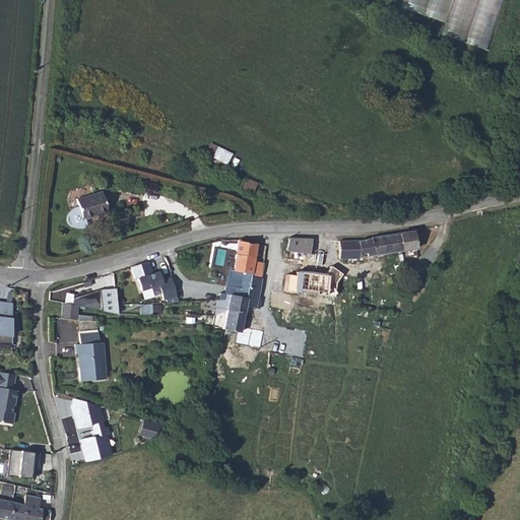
[(407,0),(405,8),(447,20),(443,36),(493,50),(506,0),(407,0)]
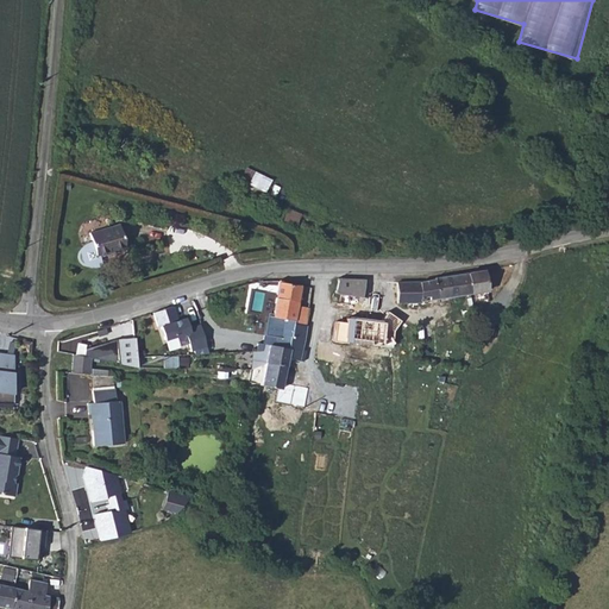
[(240,179),(267,192),(272,179),(248,165),(240,179)]
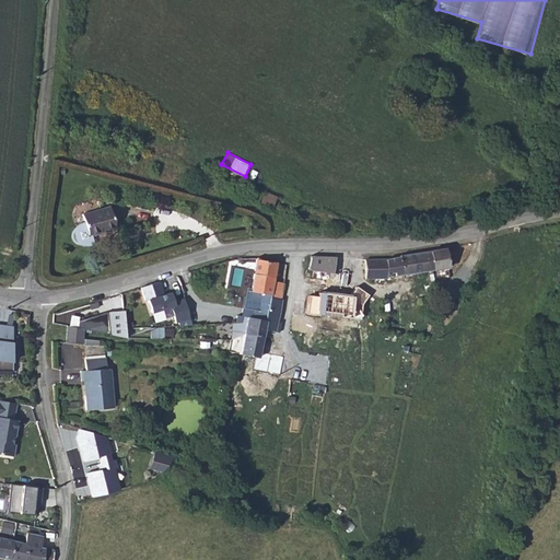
[(263,198),(273,201),(276,196),(265,191),(263,198)]
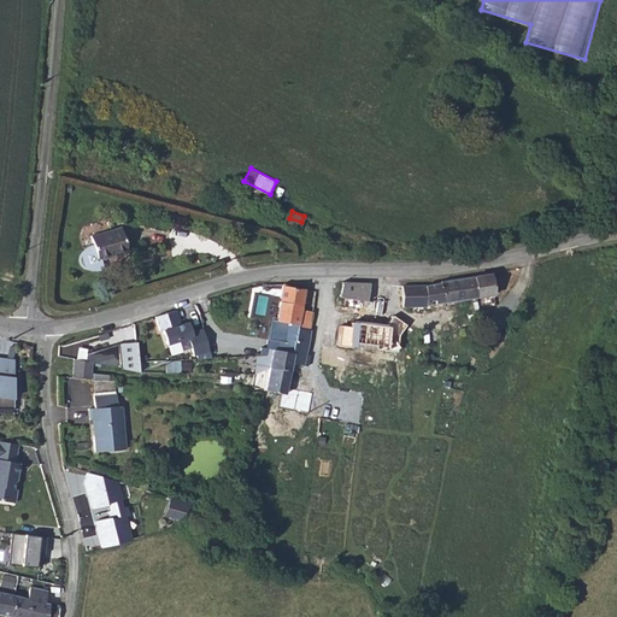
[(280,229),(292,234),(297,222),(283,217),(280,229)]
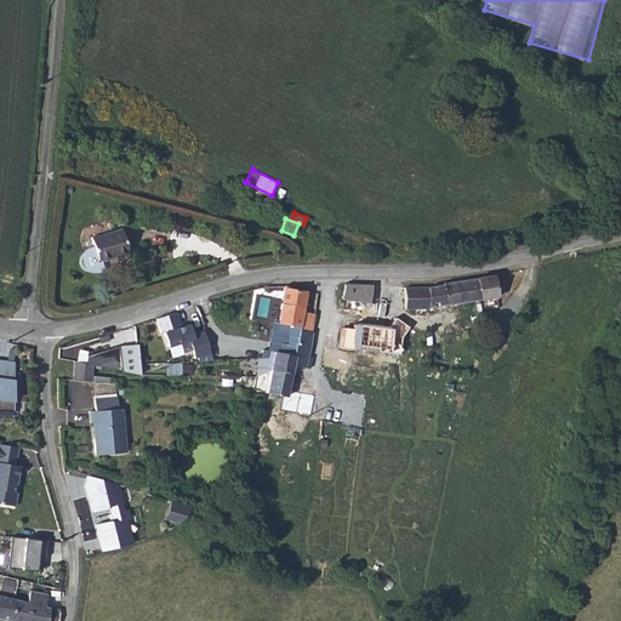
[(294,235),(314,243),(319,232),(298,223),(294,235)]
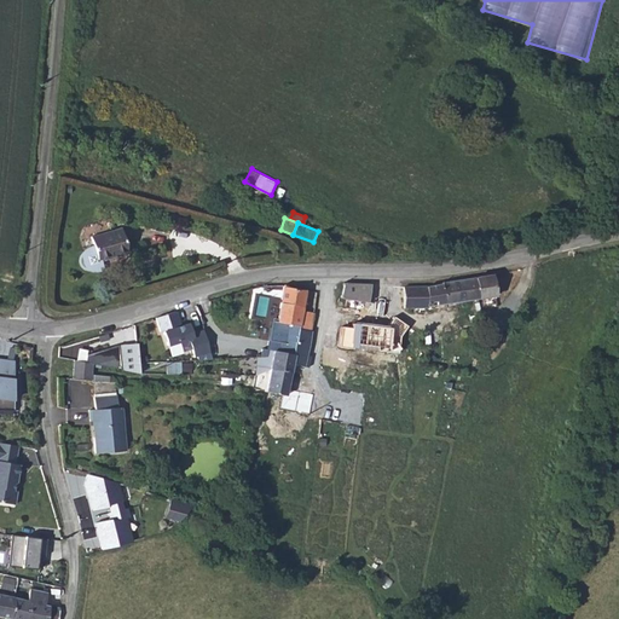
[(110,230),(82,238),(85,248),(80,249),(74,253),(71,258),(75,270),(80,272),(86,272),(93,270),(90,262),(119,253),(110,230)]
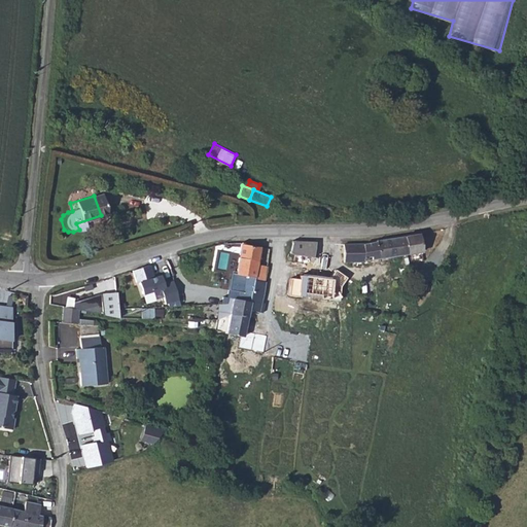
[(405,236),(407,253),(422,251),(419,234),(405,236)]
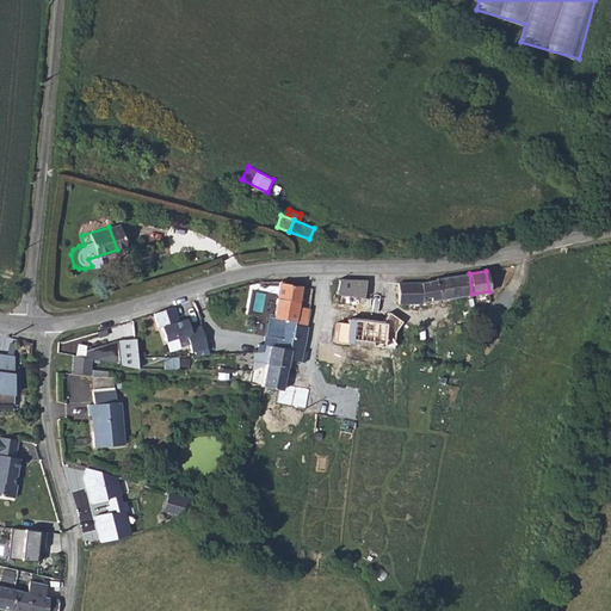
[(420,281),(423,301),(471,294),(469,273),(434,277),(434,279),(420,281)]
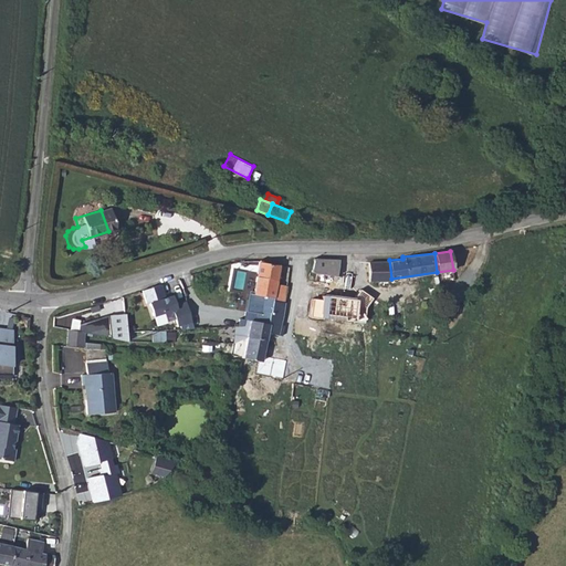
[(314,284),(337,286),(338,272),(335,272),(338,259),(314,258),(311,271),(315,271),(314,284)]
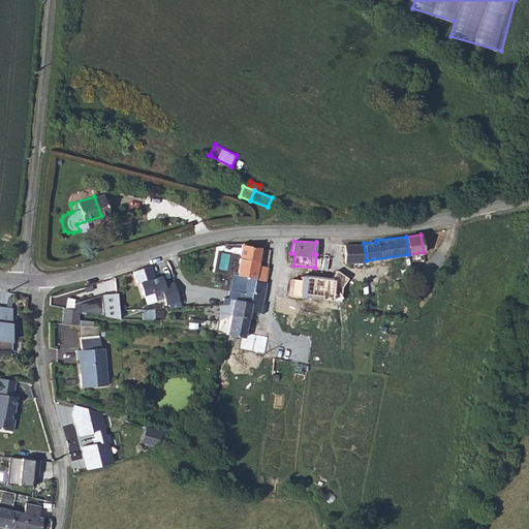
[(316,254),(315,268),(342,271),(345,262),(344,244),(316,242),(313,254),(316,254)]
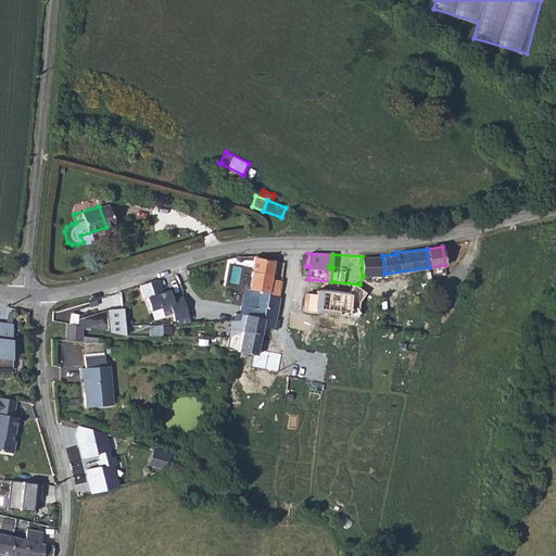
[(250,275),(269,278),(270,274),(273,260),(258,257),(258,255),(254,255),(250,275)]
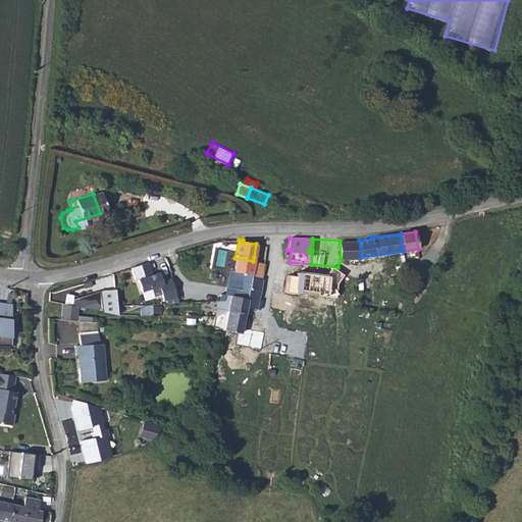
[(359,240),(340,241),(341,259),(361,260),(361,257),(359,240)]
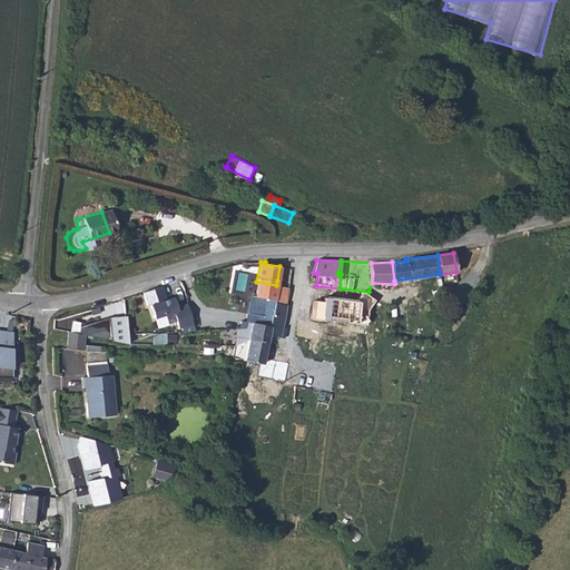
[(261,297),(255,323),(268,325),(273,303),(285,305),(288,287),(276,285),(256,282),(255,296),(261,297)]
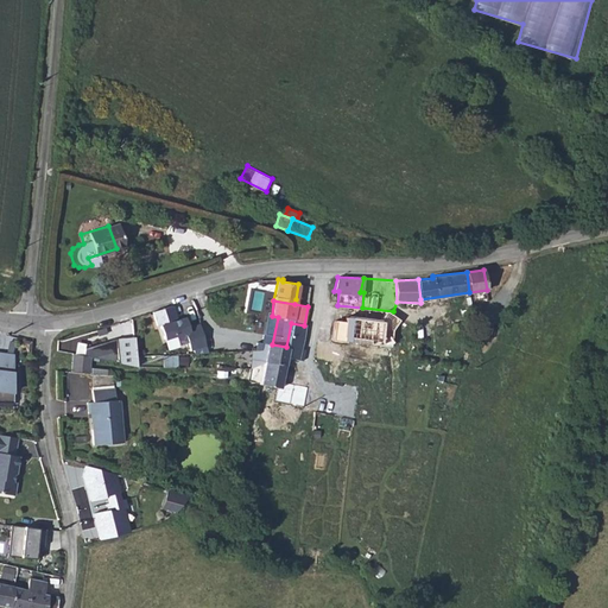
[(173,305),(153,311),(157,328),(159,327),(165,342),(185,336),(190,334),(188,328),(185,318),(178,320),(173,305)]
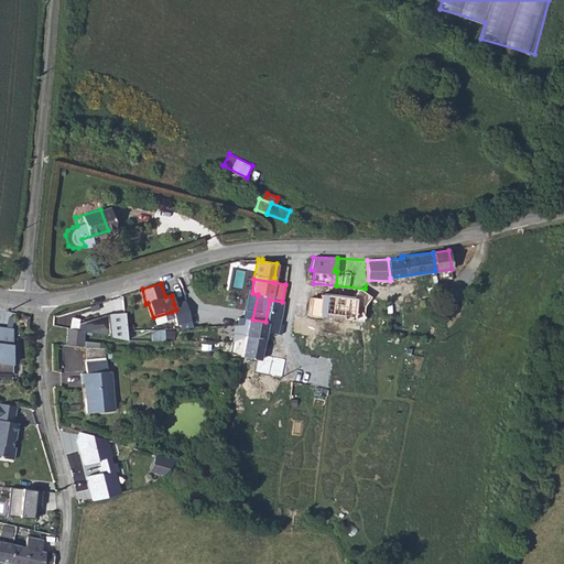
[(327,318),(372,323),(375,308),(344,305),(345,299),(334,297),(333,308),(328,308),(327,318)]
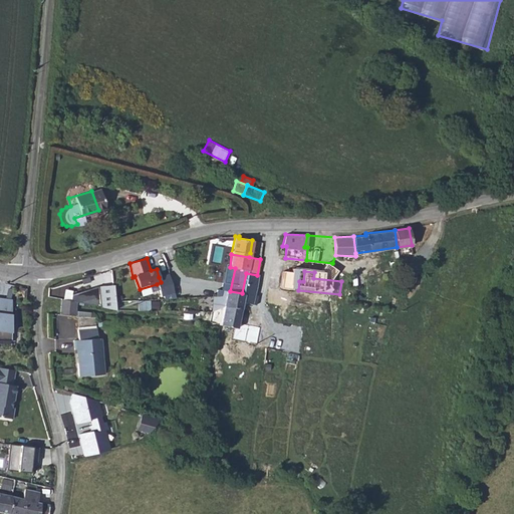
[(161,282),(157,284),(161,298),(174,294),(169,273),(159,277),(161,282)]
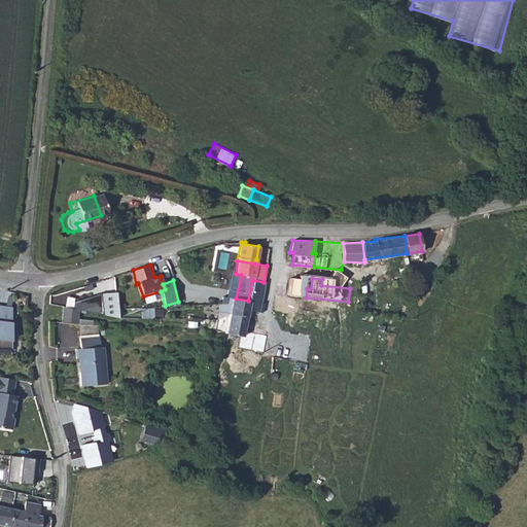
[(217,302),(214,318),(217,317),(229,314),(247,317),(248,310),(258,312),(264,282),(252,280),(248,301),(236,299),(225,296),(224,301),(217,302)]
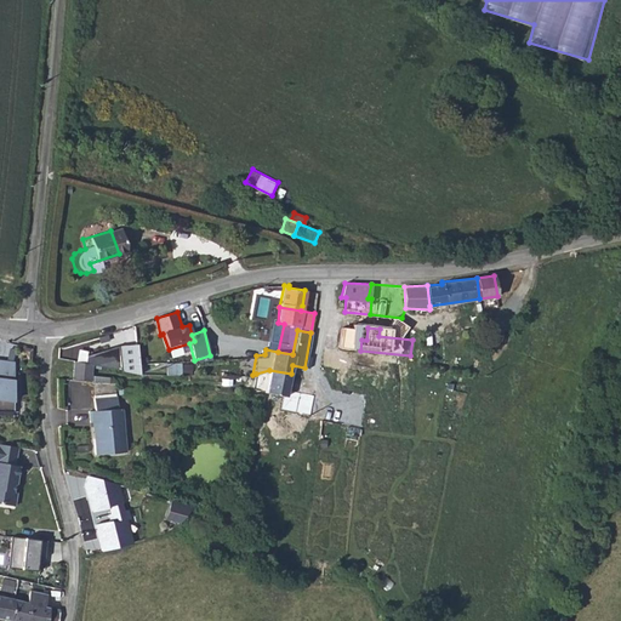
[(135,372),(137,374),(137,363),(135,343),(118,345),(85,355),(84,363),(91,364),(135,372)]
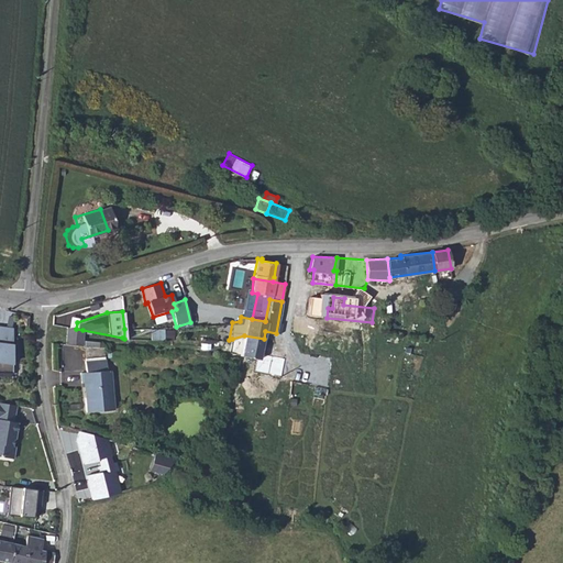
[(12,327),(0,326),(0,372),(12,372),(12,327)]
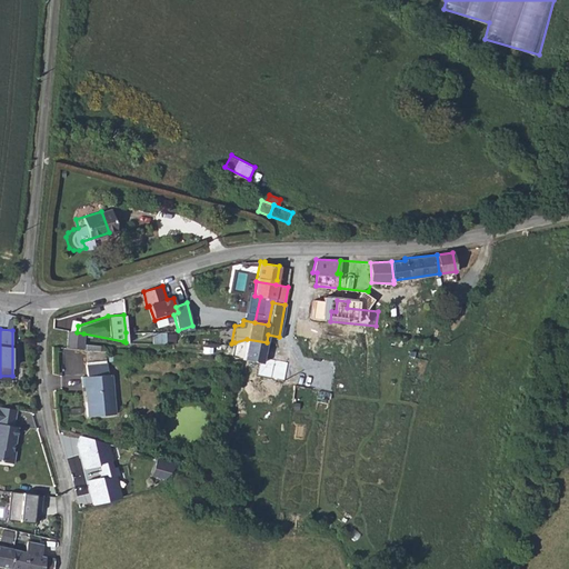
[(67,331),(66,348),(82,350),(83,333),(67,331)]
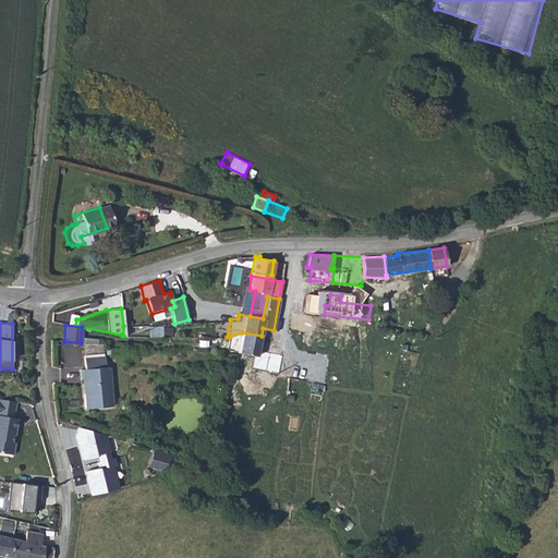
[(149,326),(150,336),(172,335),(172,325),(149,326)]
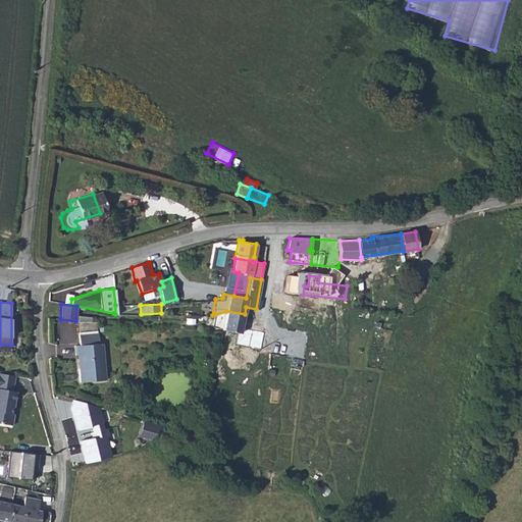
[(215,327),(241,332),(245,314),(226,311),(225,316),(217,315),(215,327)]
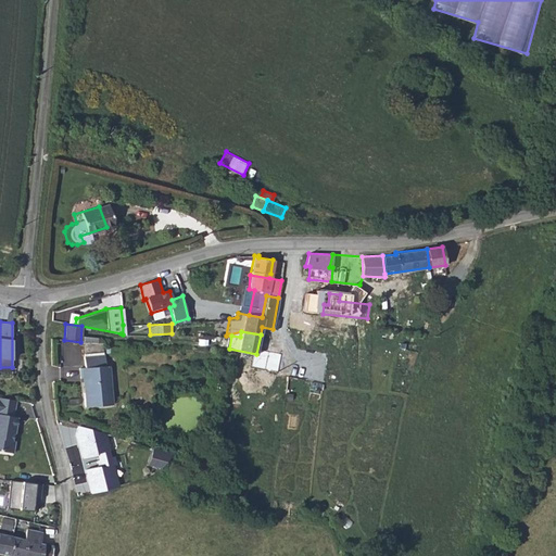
[(83,378),(85,406),(111,404),(108,365),(105,365),(103,365),(102,353),(80,354),(83,366),(78,367),(79,378),(83,378)]
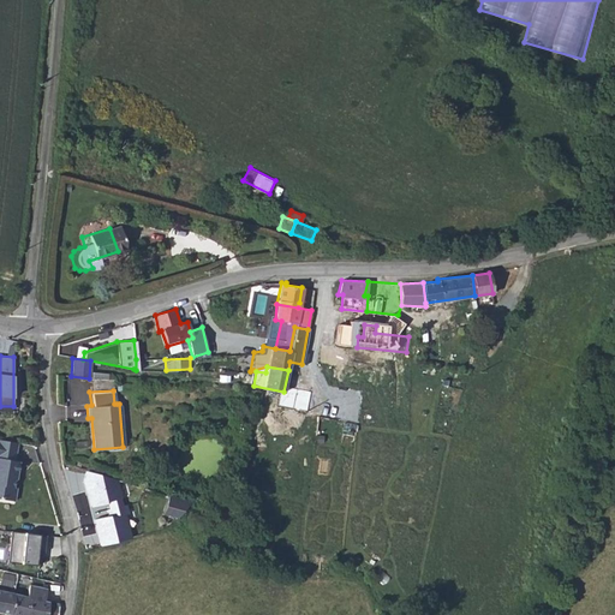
[(19,442),(0,440),(0,497),(17,501),(18,488),(17,488),(21,461),(16,460),(19,442)]
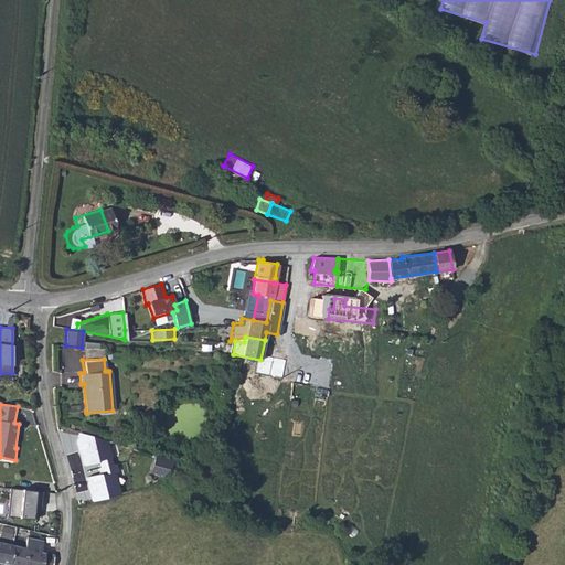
[(78,432),(75,441),(82,469),(99,465),(102,475),(87,478),(94,504),(123,497),(108,441),(78,432)]
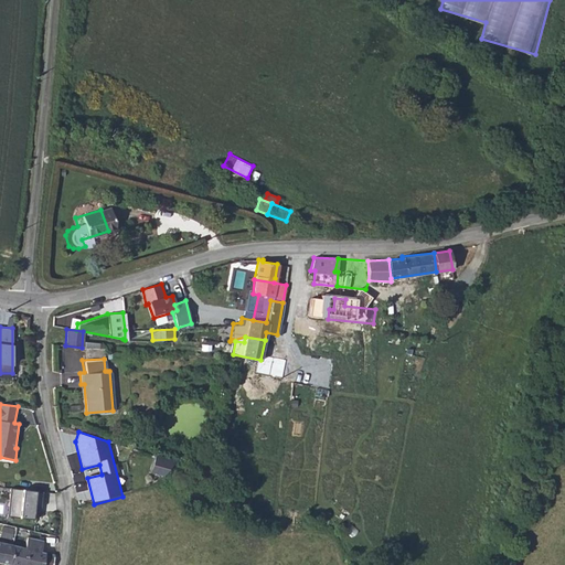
[(178,461),(156,455),(150,473),(163,478),(178,461)]
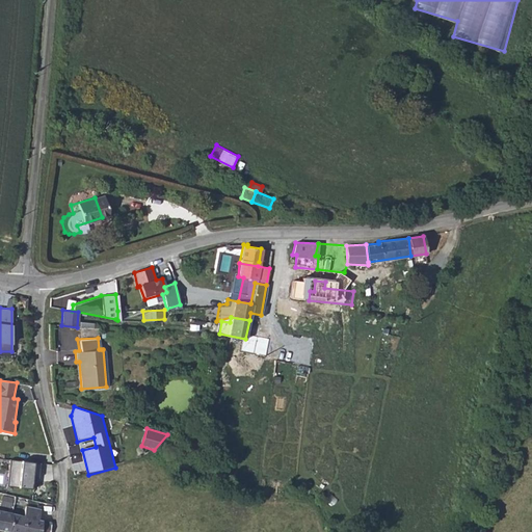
[(10,460),(8,488),(31,488),(34,462),(10,460)]
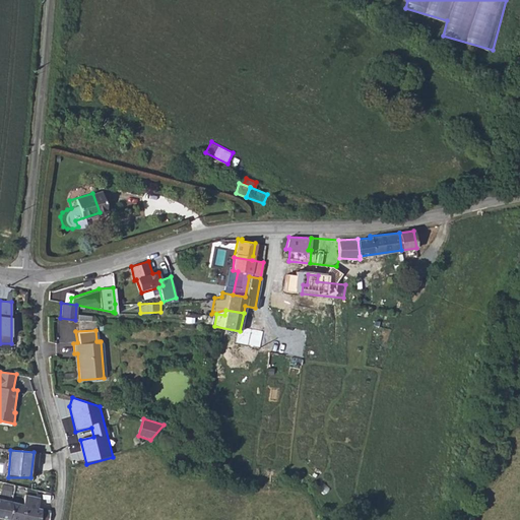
[(10,495),(13,485),(4,482),(1,492),(10,495)]
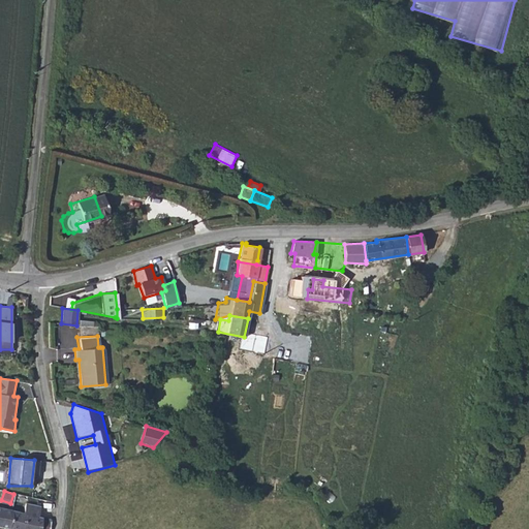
[(38,528),(41,517),(37,516),(39,505),(24,502),(22,512),(0,506),(0,526),(12,528),(38,528)]
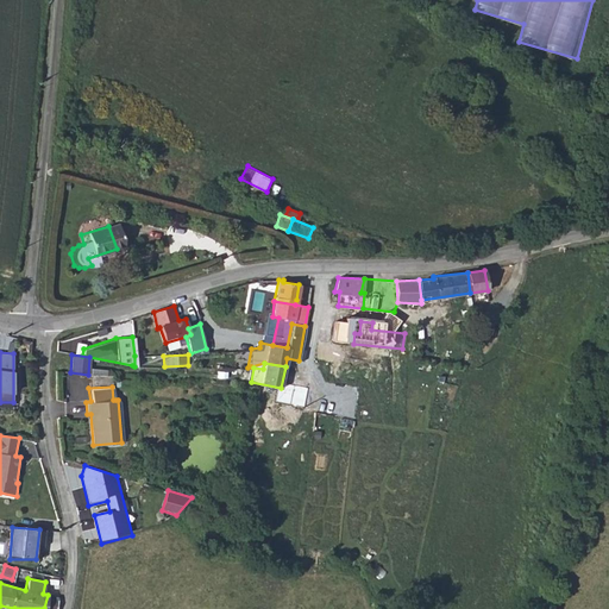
[(48,595),(44,608),(55,608),(57,597),(48,595)]
